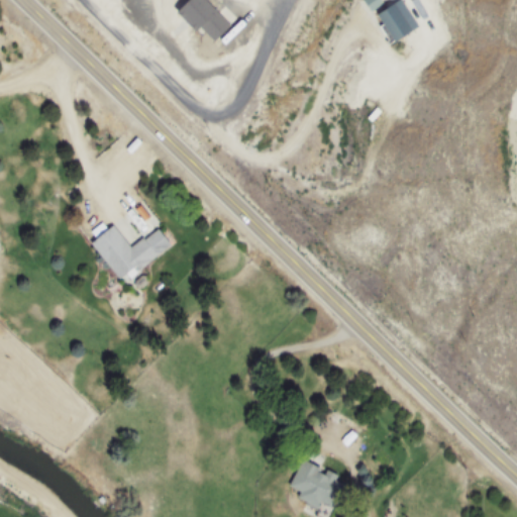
[(231,25),(206,0),(190,0),(178,12),(199,33),(203,29),(215,41),(231,25)]
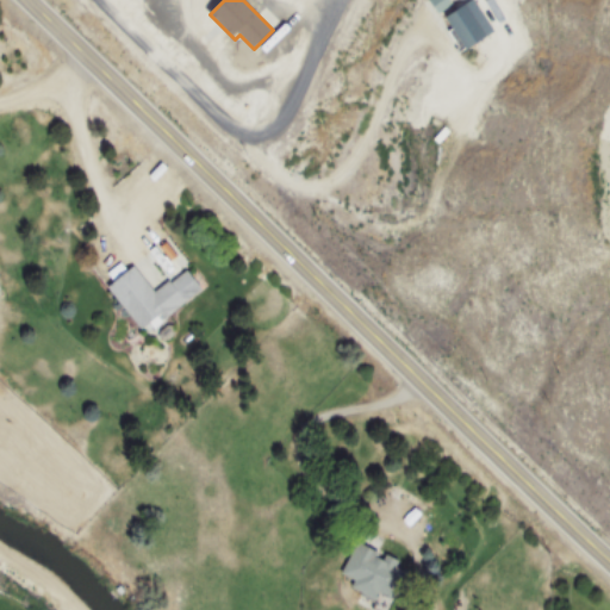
[(430,0),(435,11),(449,5),(447,0),(430,0)]
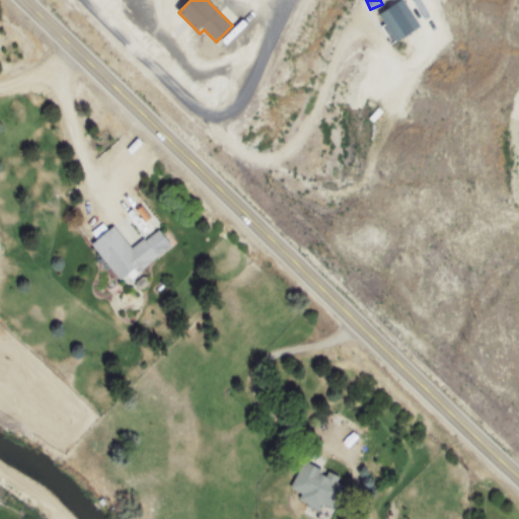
[(421,26),(413,14),(425,6),(421,0),(400,0),(379,14),(396,42),(421,26)]
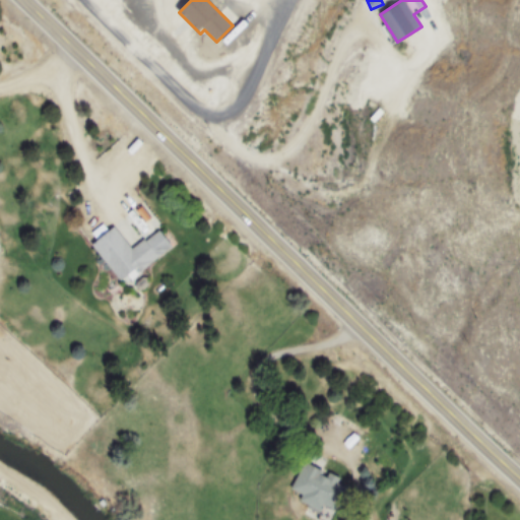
[(119,282),(172,247),(159,229),(131,249),(116,226),(92,243),(119,282)]
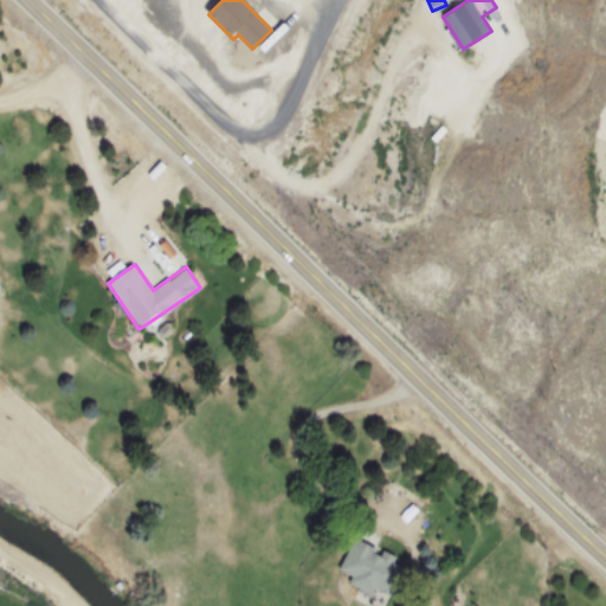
[(350,582),(385,601),(405,563),(356,537),(339,569),(353,577),(350,582)]
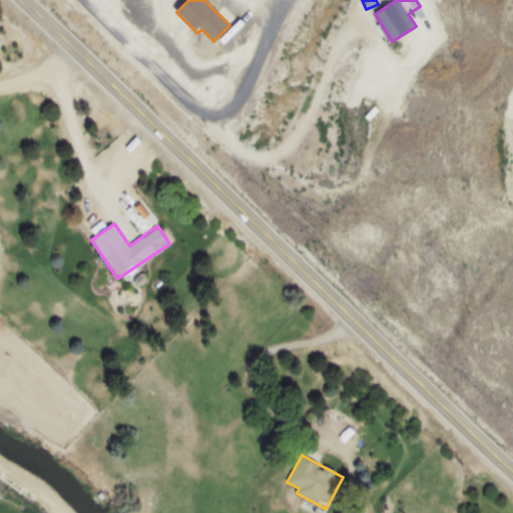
All buildings are outlined.
